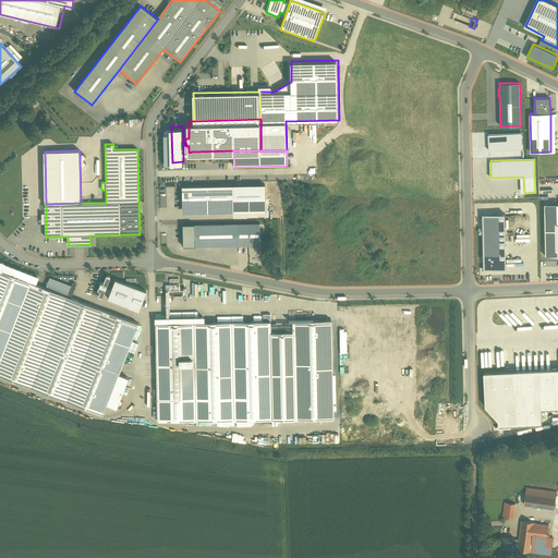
[(231,186),(181,189),(182,215),(232,213),(231,186)]
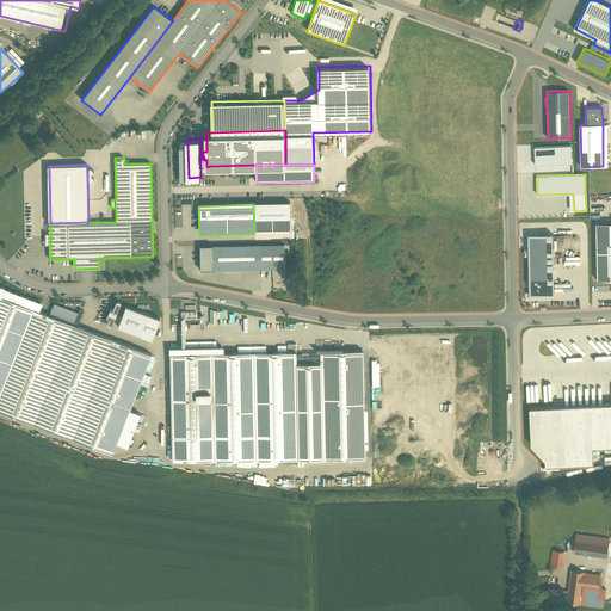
[(610,222),(597,223),(598,281),(610,279),(610,222)]
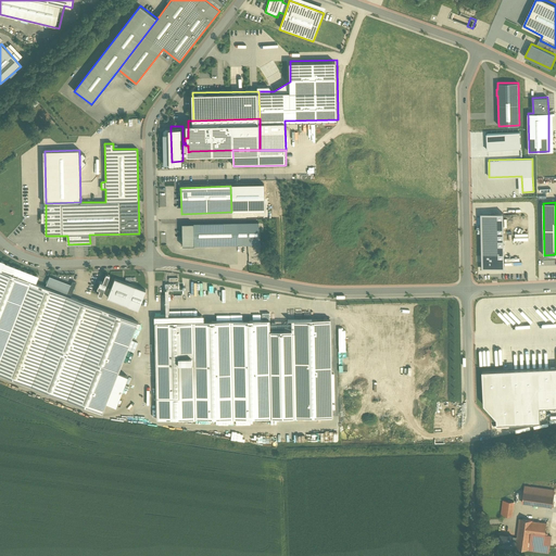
[(503,213),(481,214),(482,267),(505,267),(503,213)]
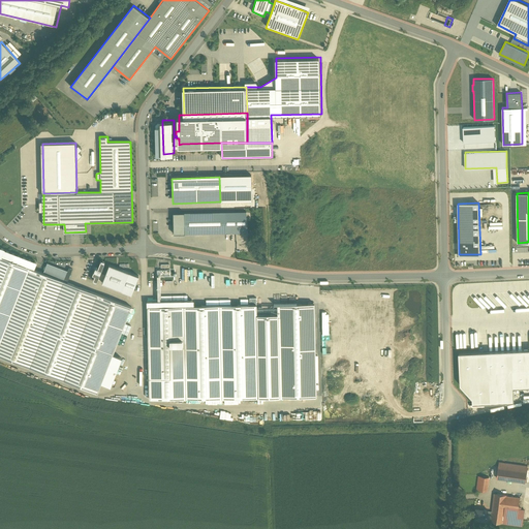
[(225,214),(184,215),(184,236),(225,235),(225,214)]
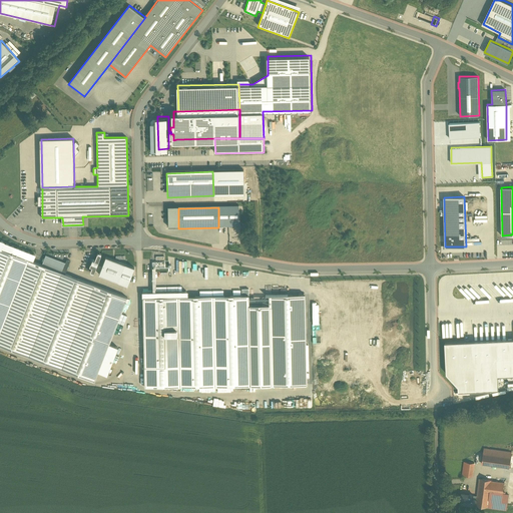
[(178,208),(167,208),(167,228),(178,228),(178,208)]
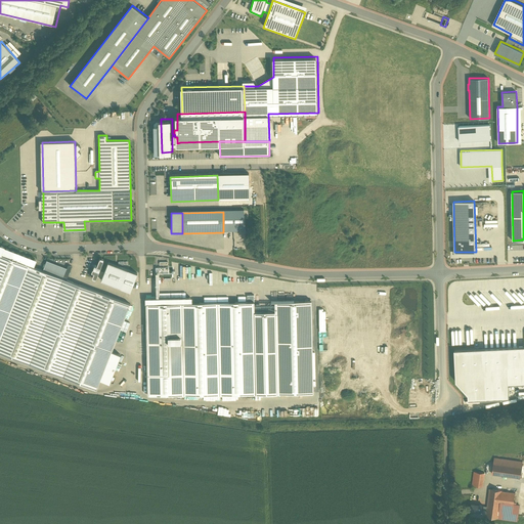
[(13,252),(3,248),(1,254),(11,258),(13,252)]
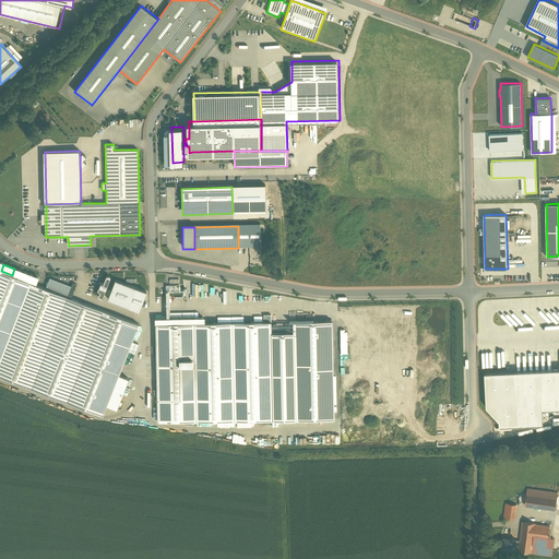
[(0,270),(0,377),(103,417),(139,325),(12,276),(12,275),(1,271),(0,270)]
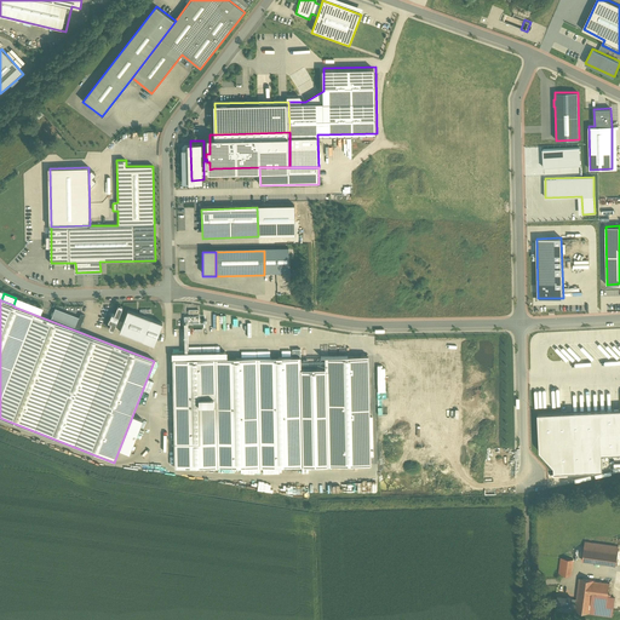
[(118,306),(114,315),(112,314),(108,322),(112,323),(109,328),(114,329),(122,309),(118,306)]
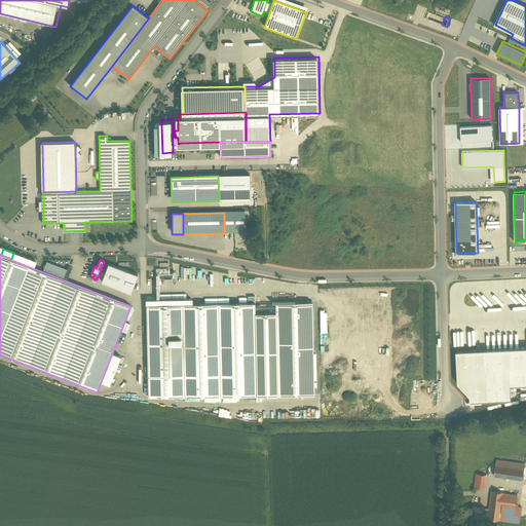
[(138,276),(108,265),(101,284),(130,295),(138,276)]
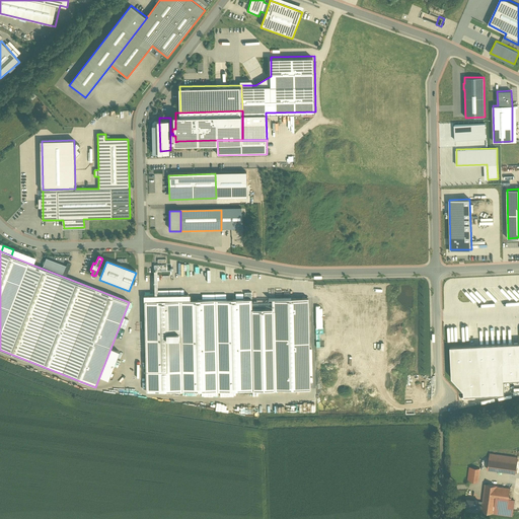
[(472,304),(476,299),(467,290),(462,294),(472,304)]
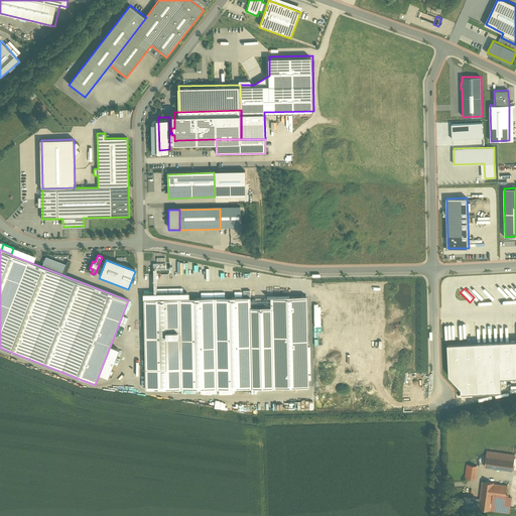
[(143,295),(145,392),(252,390),(249,307),(250,299),(188,300),(188,294),(143,295)]
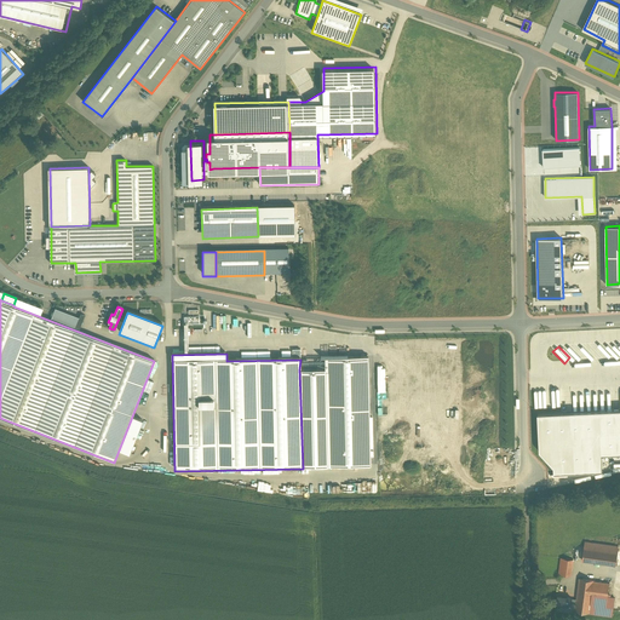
[(299,369),(303,469),(371,466),(367,356),(323,357),(325,368),(299,369)]
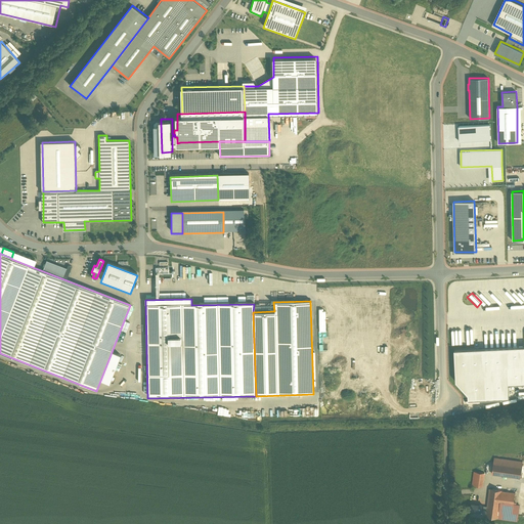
[(523,346),(453,349),(455,382),(467,393),(468,398),(507,396),(506,382),(523,381),(523,346)]
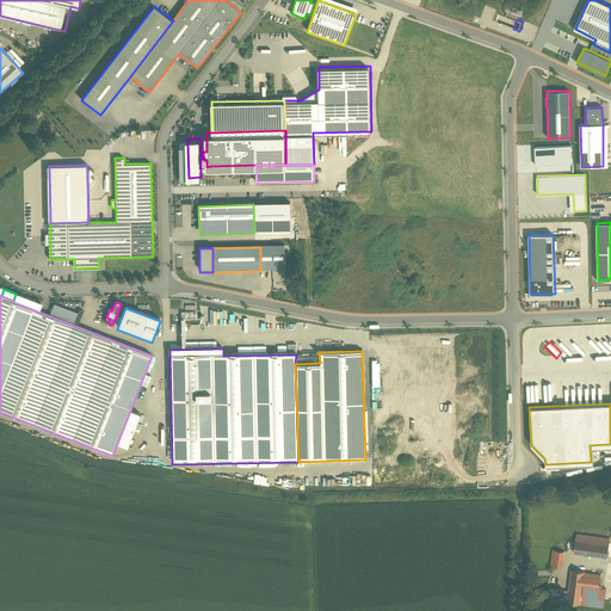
[(610,538),(576,534),(574,553),(606,557),(610,538)]
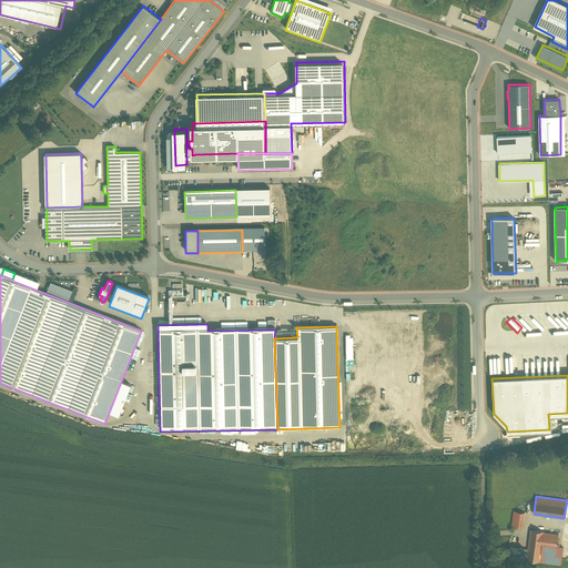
[(525,513),(514,511),(511,526),(523,528),(525,513)]
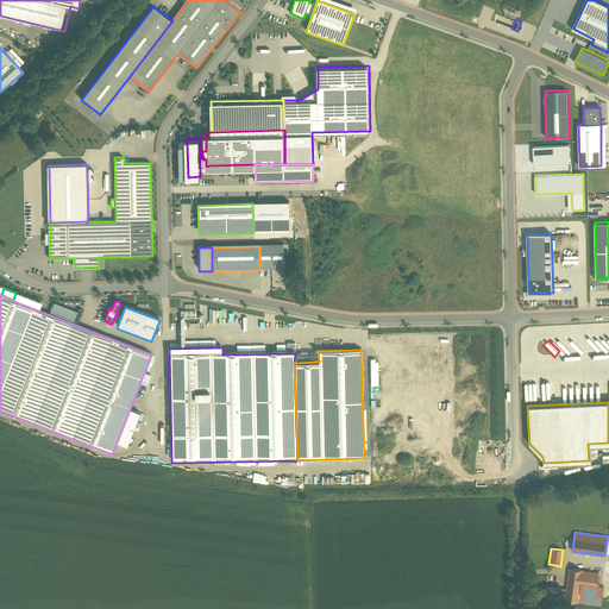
[(583,570),(570,569),(566,589),(562,588),(562,594),(566,595),(565,601),(579,602),(582,585),(597,586),(598,572),(583,571),(583,570)]
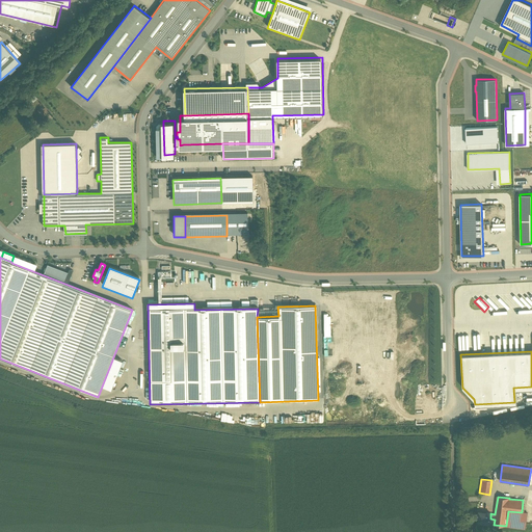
[(490,513),(478,511),(477,522),(489,524),(490,519),(490,513)]
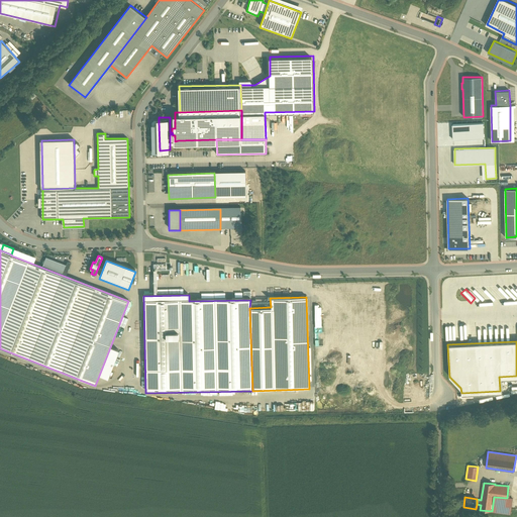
[(507,498),(494,497),(492,511),(511,514),(513,499),(507,498)]
